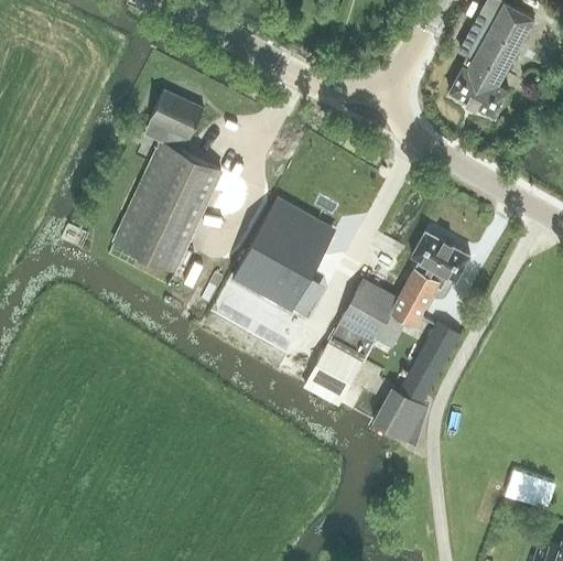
[(488,0),(459,52),(468,57),(448,93),(466,103),(466,105),(475,110),(476,108),(495,118),(509,93),(498,86),(534,20),(498,0),(488,0)]
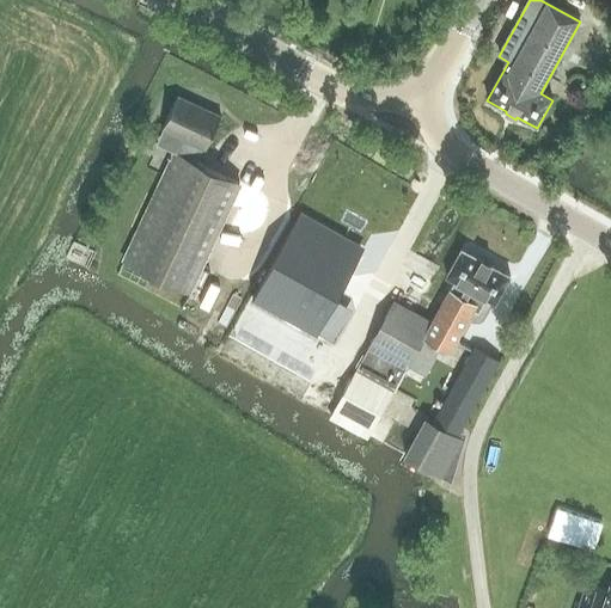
[(205,152),(220,120),(176,99),(162,131),(183,142),(176,157),(173,155),(122,264),(188,295),(239,186),(195,166),(202,151),(205,152)]
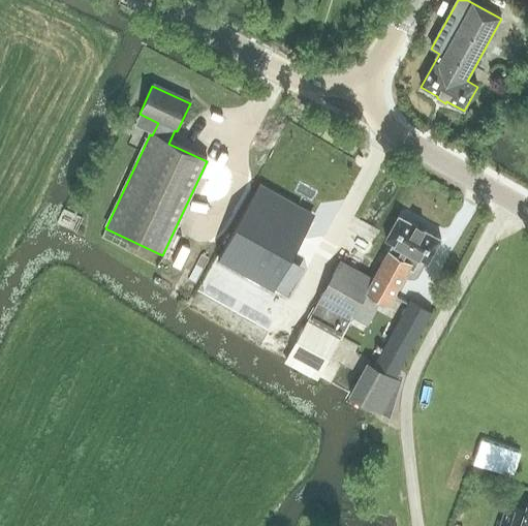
[(256,190),(218,259),(288,299),(291,292),(288,291),(298,274),(286,268),(312,222),(256,190)]
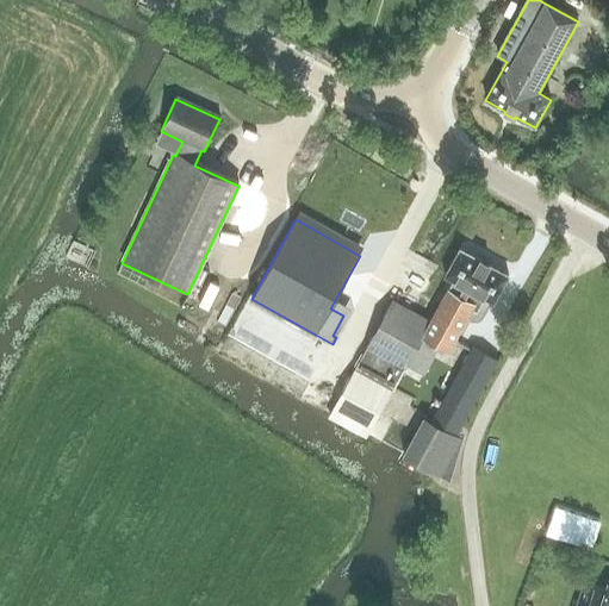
[(212,245),(232,255),(243,233),(223,224),(212,245)]
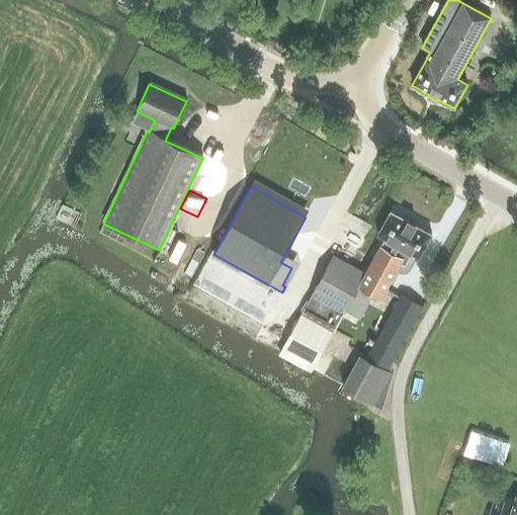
[(377,237),(384,241),(406,253),(418,259),(431,236),(390,213),(377,237)]
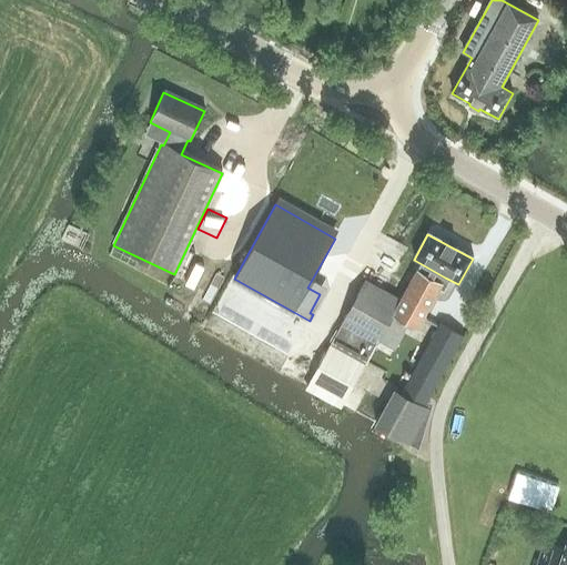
[(400,303),(364,283),(305,391),(375,429),(386,407),(352,389),(364,366),(375,346),(376,346),(392,316),(416,330),(445,278),(422,264),(400,303)]
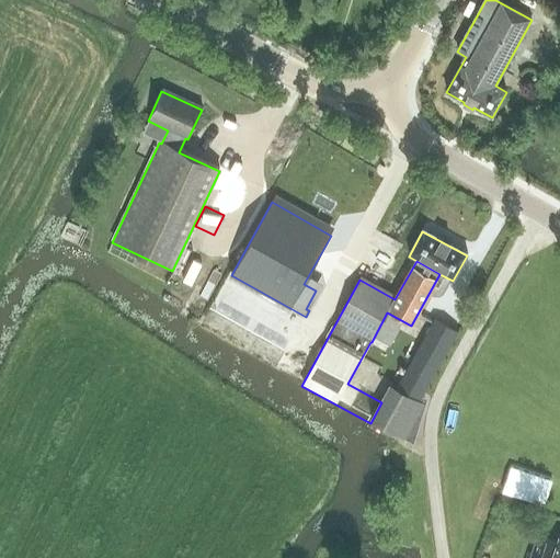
[(395,390),(420,403),(422,399),(421,399),(457,334),(434,321),(395,390)]
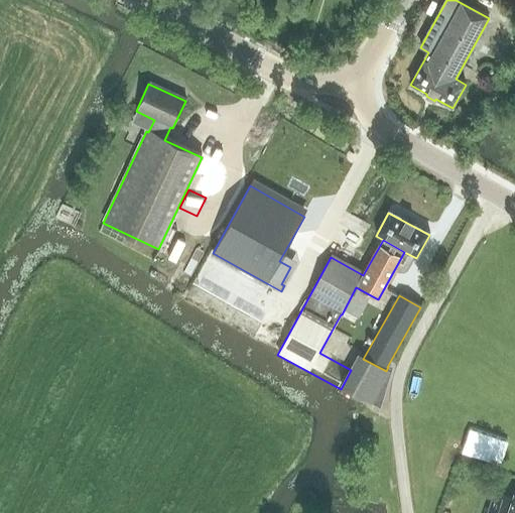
[(359,357),(351,370),(341,389),(372,406),(390,373),(386,371),(363,359),(359,357)]
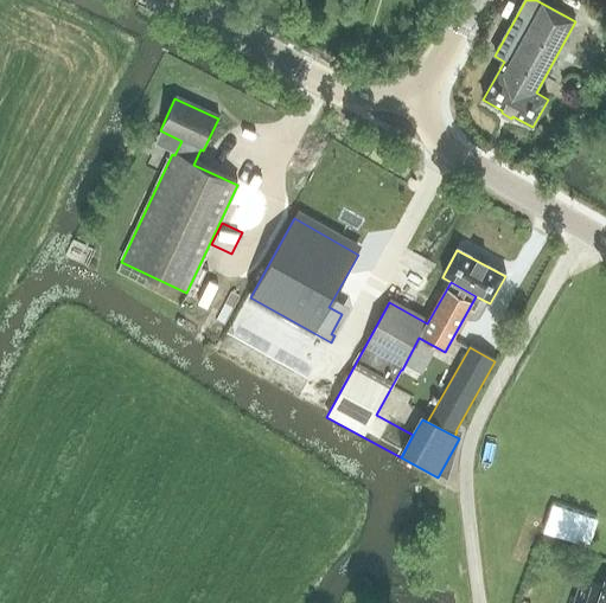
[(581,582),(574,602),(605,602),(605,582),(604,582),(601,589),(581,582)]
